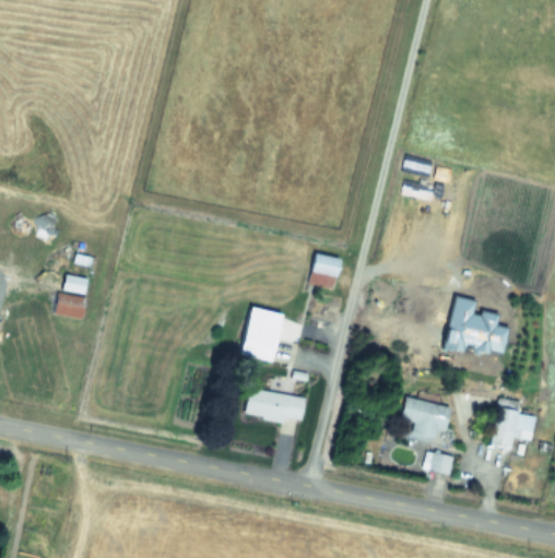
[(105,247),(81,240),(74,265),(98,272),(105,247)]
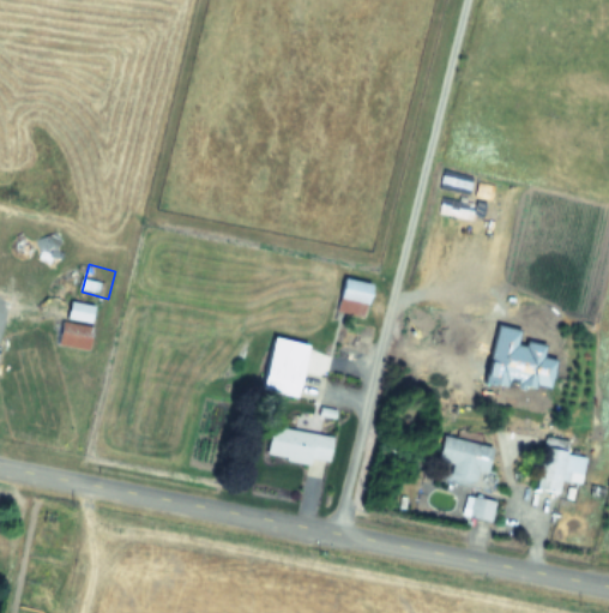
[(375,282),(347,277),(341,311),(369,317),(375,282)]
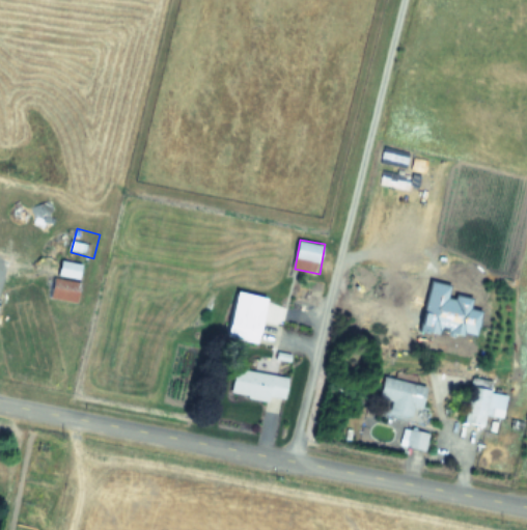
[(80,302),(84,281),(57,276),(53,298),(80,302)]
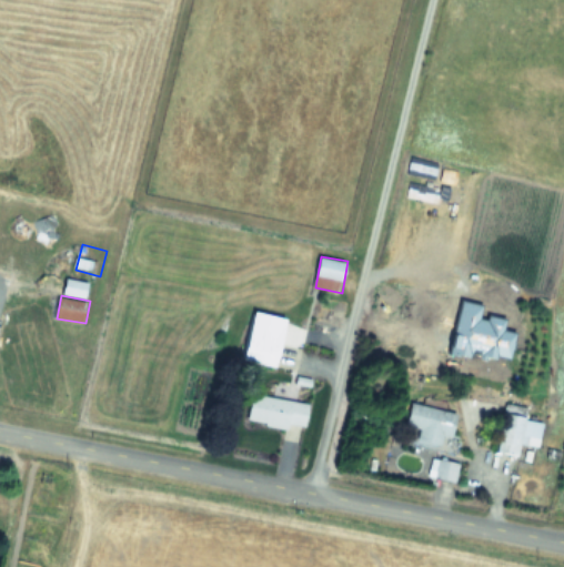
[(255,311),(245,360),(278,367),(289,317),(255,311)]
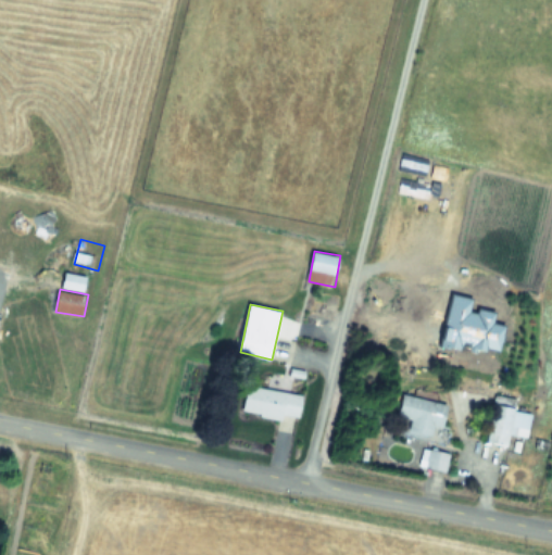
[(305,395),(249,387),(245,415),(285,420),(285,416),(301,419),(305,395)]
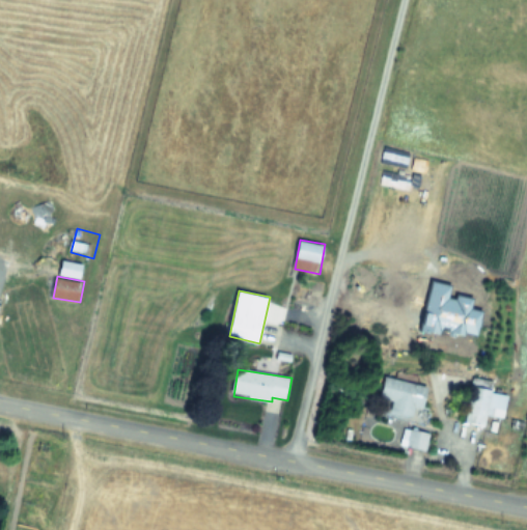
[(382,399),(394,401),(392,415),(421,420),(428,386),(386,378),(382,399)]
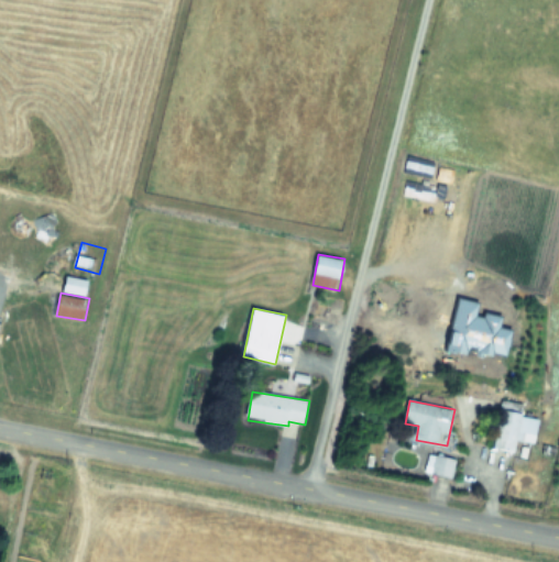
[(504,404),(495,449),(516,453),(518,440),(536,443),(540,419),(523,416),(524,407),(504,404)]
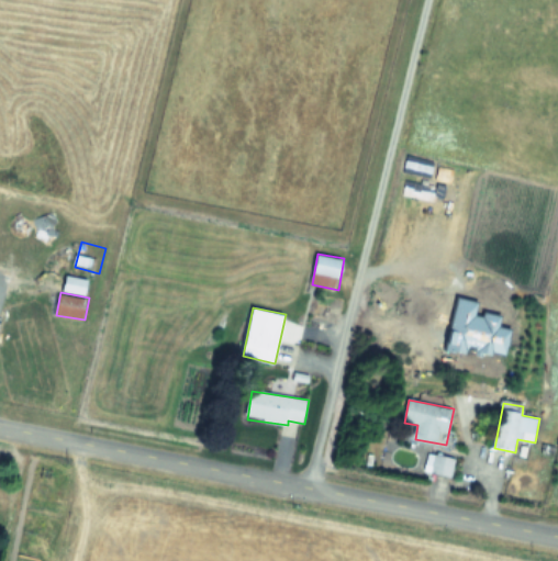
[(453,479),(457,459),(437,455),(433,473),(453,479)]
